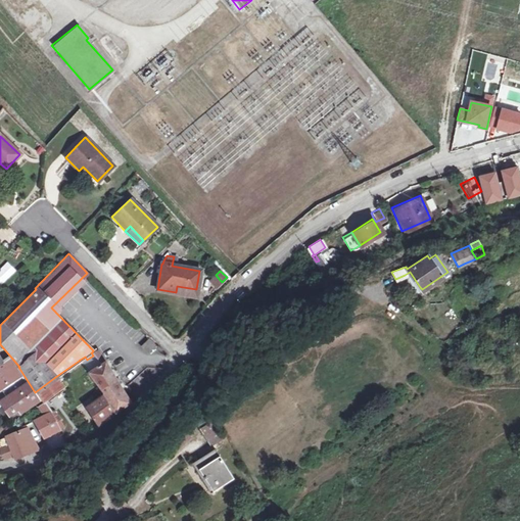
[(410,272),(405,275),(415,291),(420,287),(410,272)]
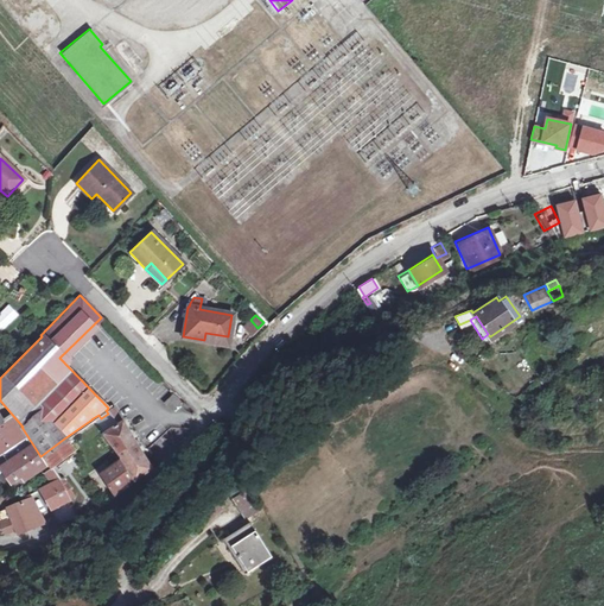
[(258,328),(250,320),(243,327),(250,335),(258,328)]
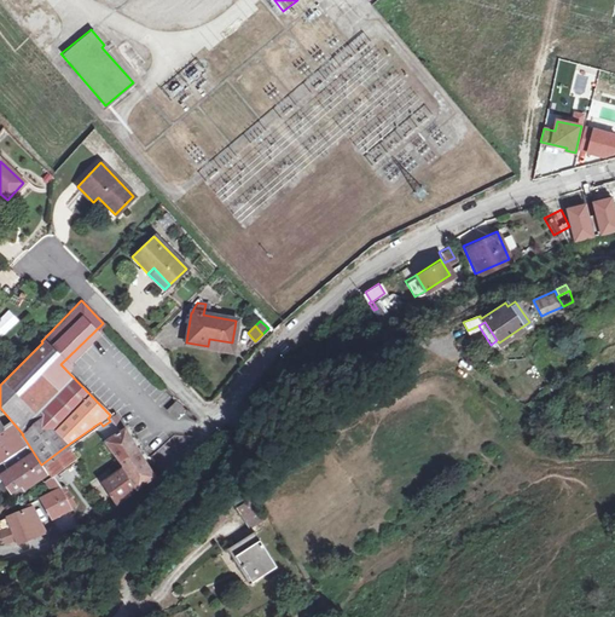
[(209,339),(208,346),(231,350),(232,342),(209,339)]
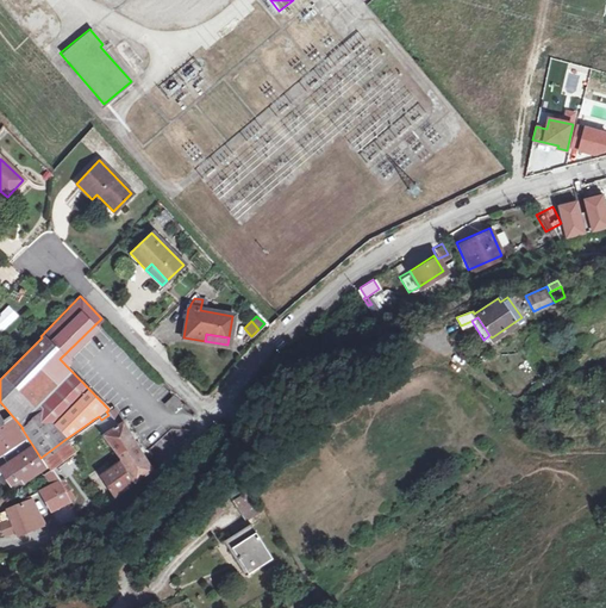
[(553,388),(544,394),(553,407),(561,402),(553,388)]
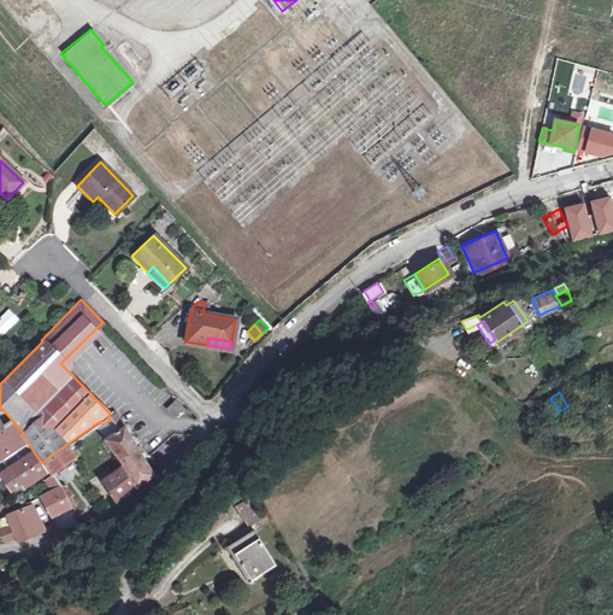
[(175,399),(165,408),(172,416),(182,408),(175,399)]
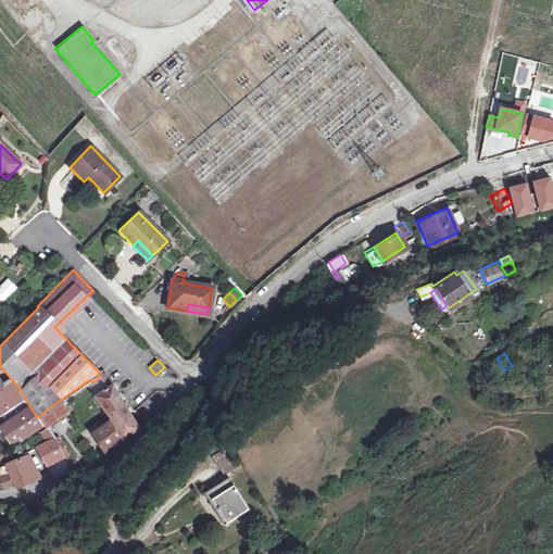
[(107,388),(98,375),(97,375),(99,378),(92,382),(90,379),(85,382),(93,395),(107,388)]
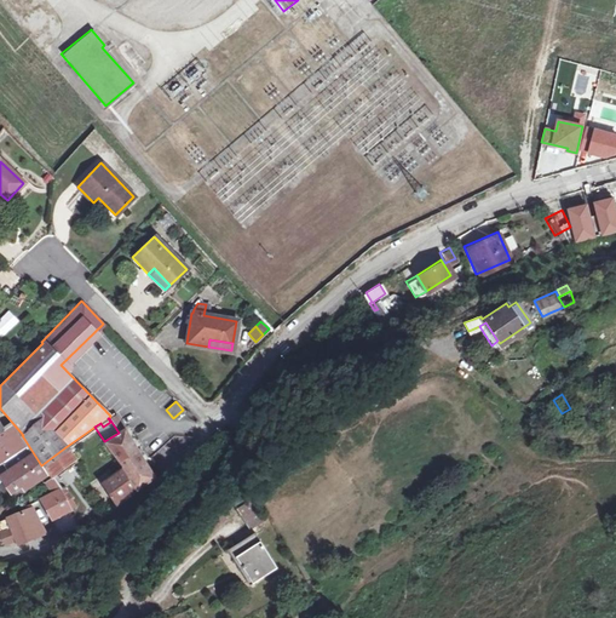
[(0,457),(12,448),(23,442),(19,438),(11,425),(3,433),(0,430),(0,457)]
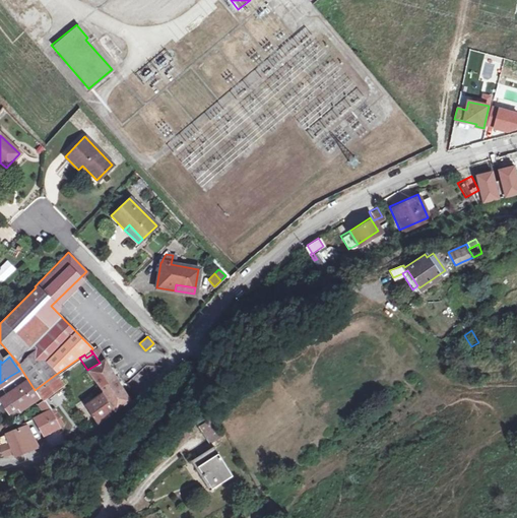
[(128,399),(125,395),(104,360),(100,363),(87,370),(87,371),(103,391),(114,409),(128,399)]
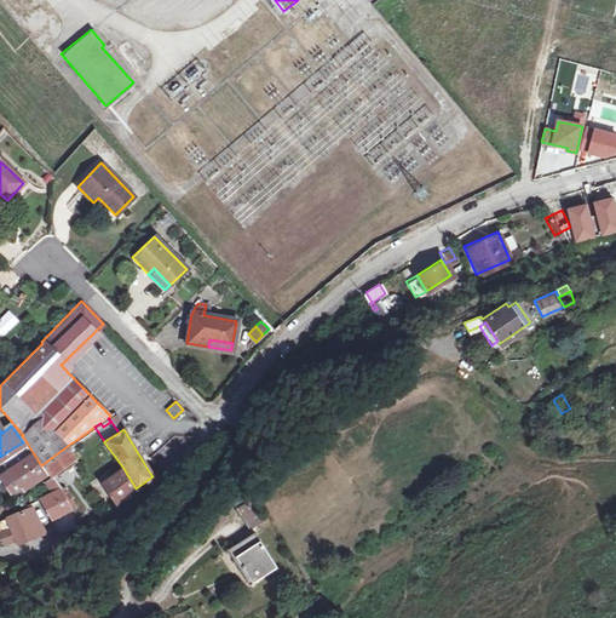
[(41,465),(49,476),(73,457),(65,447),(41,465)]
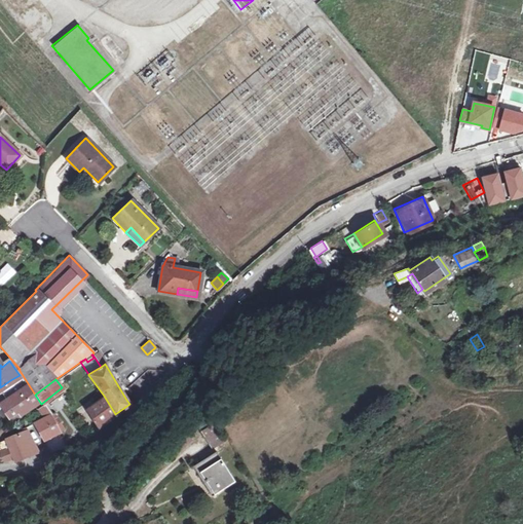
[(10,380),(0,387),(0,391),(13,383),(10,380)]
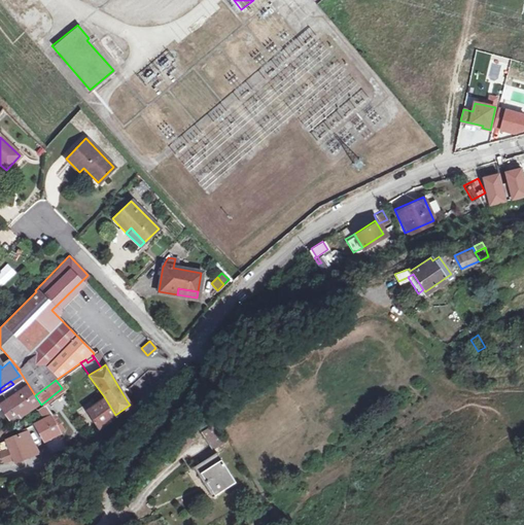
[(0,416),(3,421),(6,419),(7,421),(9,420),(11,422),(19,417),(16,414),(26,409),(37,401),(26,385),(14,392),(0,401),(0,416)]
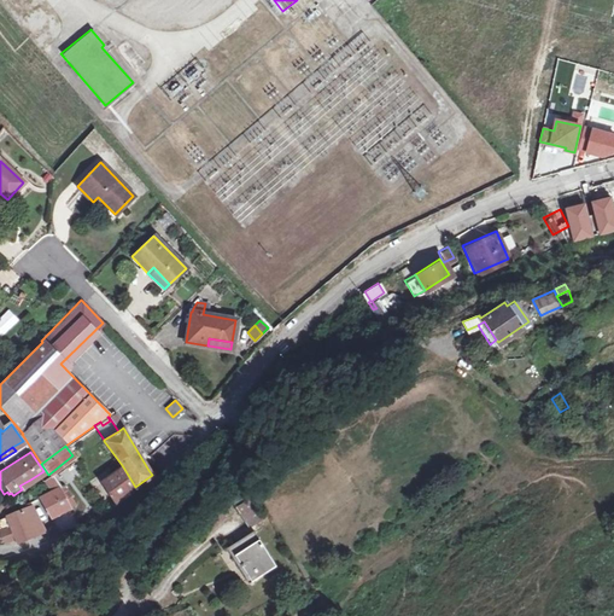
[(135,487),(122,465),(100,482),(113,501),(135,487)]
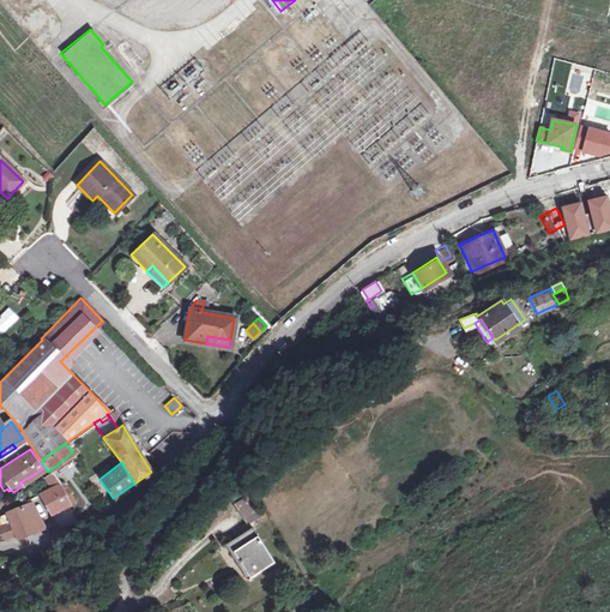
[(58,484),(48,472),(46,473),(48,475),(44,477),(52,487),(58,484)]
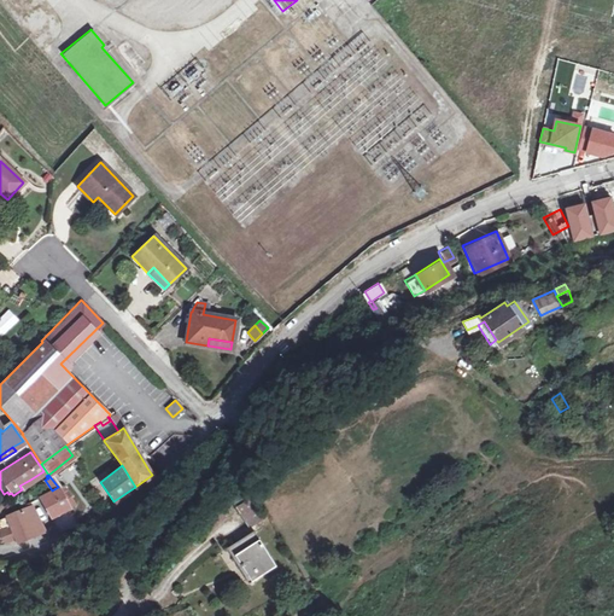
[(41,495),(40,497),(46,507),(64,498),(64,497),(58,487),(52,490),(41,495)]
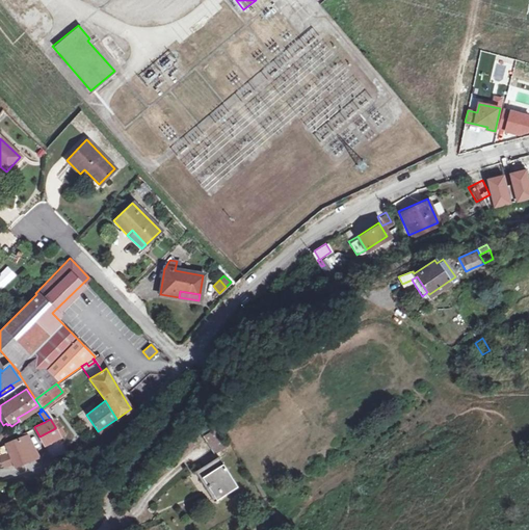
[(55,428),(40,436),(44,445),(59,436),(55,428)]
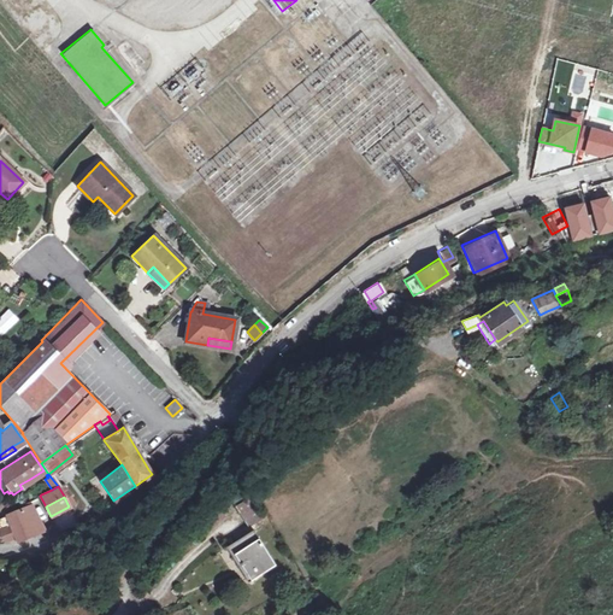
[(247,498),(235,505),(247,525),(259,517),(247,498)]
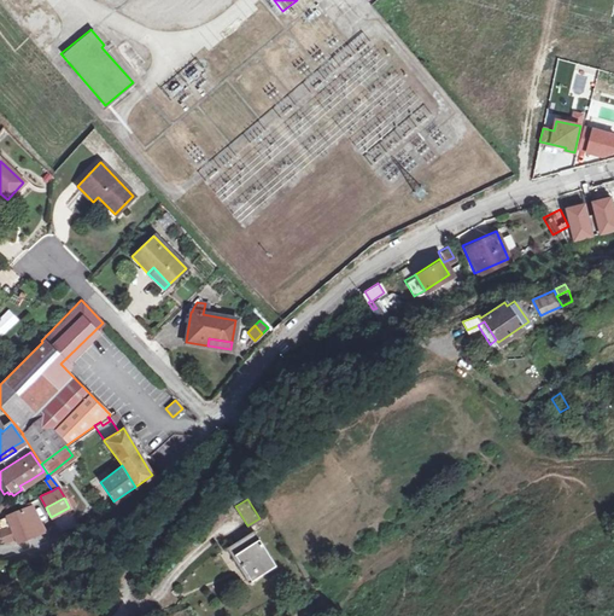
[(16,541),(33,535),(31,534),(42,530),(30,506),(25,507),(23,505),(19,506),(21,510),(0,517),(0,536),(3,542),(15,539),(16,541)]
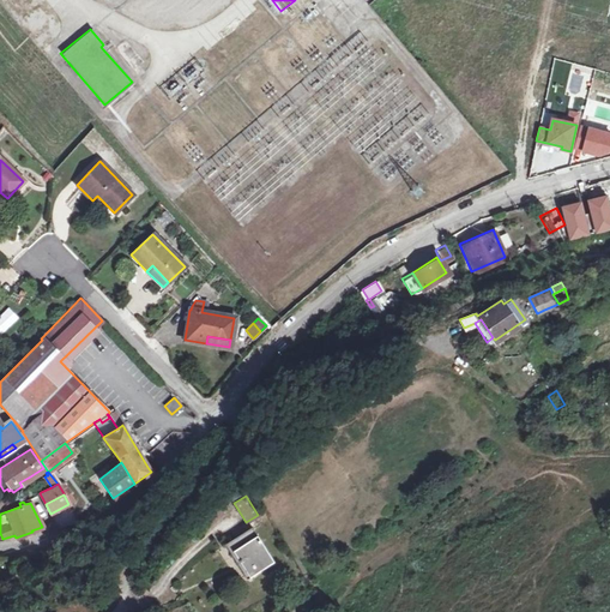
[(215,505),(200,519),(207,526),(222,513),(215,505)]
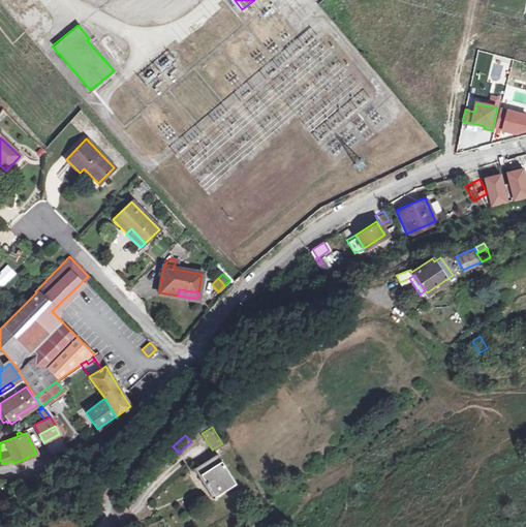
[(216,453),(192,468),(203,485),(206,484),(214,496),(235,484),(216,453)]
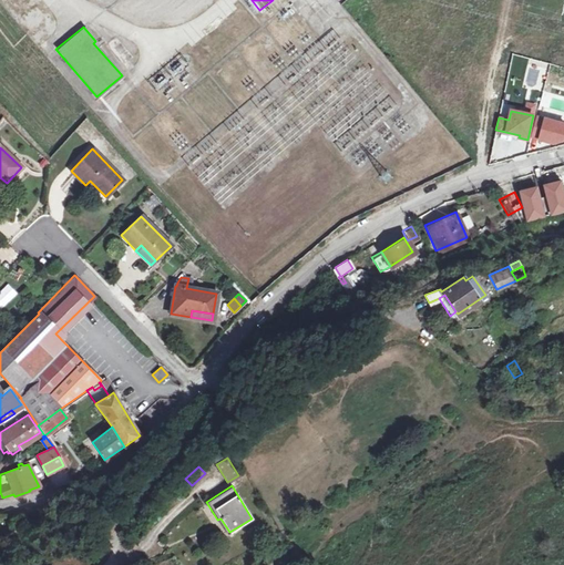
[(221,519),(217,520),(226,534),(229,532),(221,519)]
